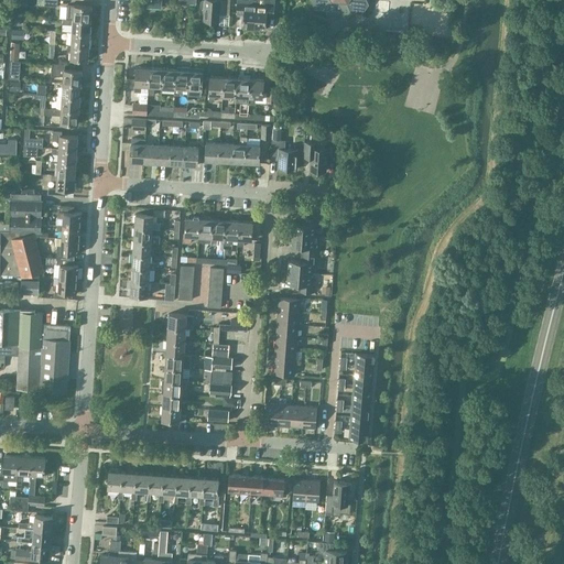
[(229,13),(230,0),(223,0),(224,0),(219,0),(202,0),(201,2),(201,7),(202,9),(204,9),(203,20),(217,21),(218,13),(229,13)]
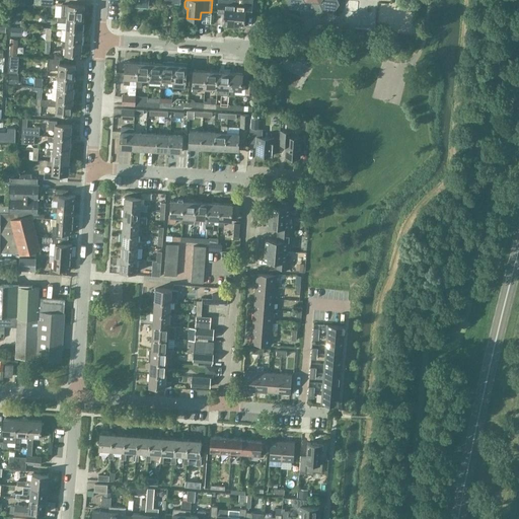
[(233,26),(235,5),(235,0),(230,0),(218,0),(217,11),(223,12),(222,25),(233,26)]
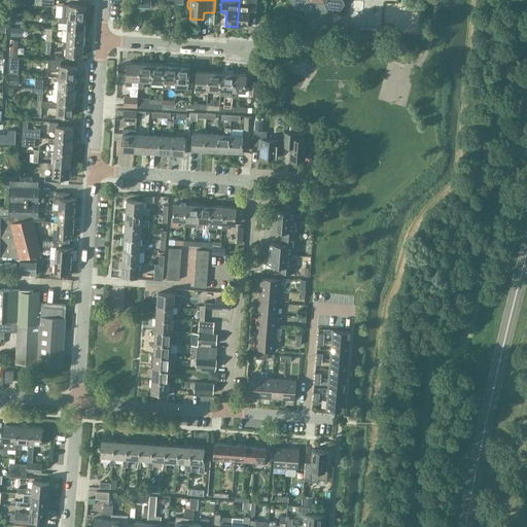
[(239,0),(239,5),(237,27),(247,28),(248,13),(255,14),(256,2),(256,0),(239,0)]
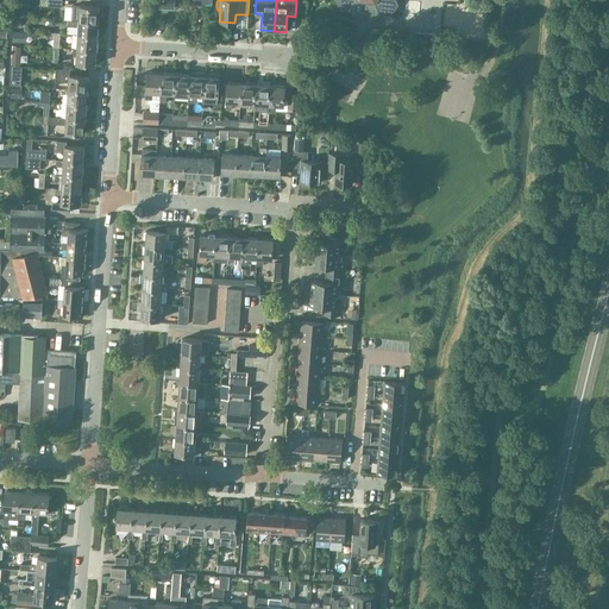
[(391,13),(397,4),(395,0),(336,0),(340,8),(351,10),(352,11),(378,13),(380,12),(391,13)]
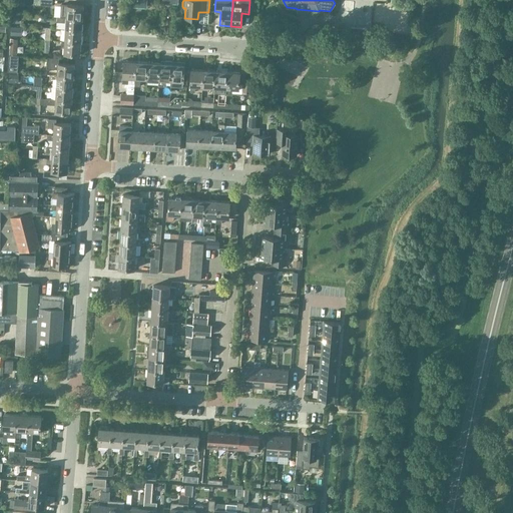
[(60,15),(82,17),(82,5),(62,3),(61,4),(60,15)]
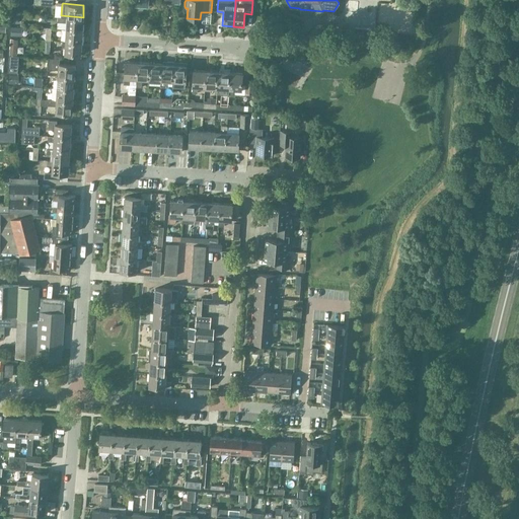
[(20,14),(8,13),(8,23),(19,23),(20,14)]
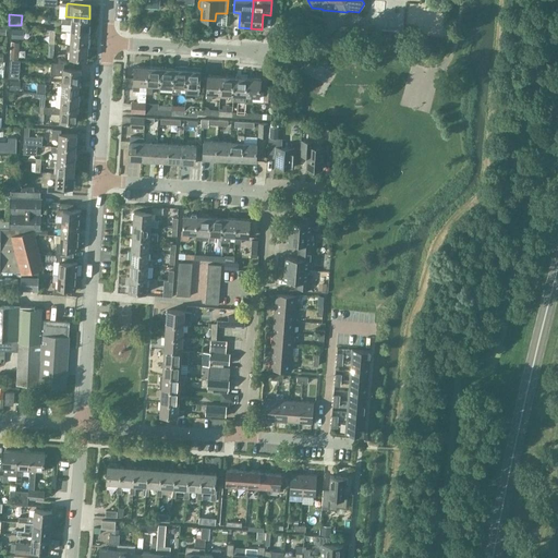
[(88,32),(89,19),(65,16),(65,17),(62,17),(61,24),(71,25),(71,31),(88,32)]
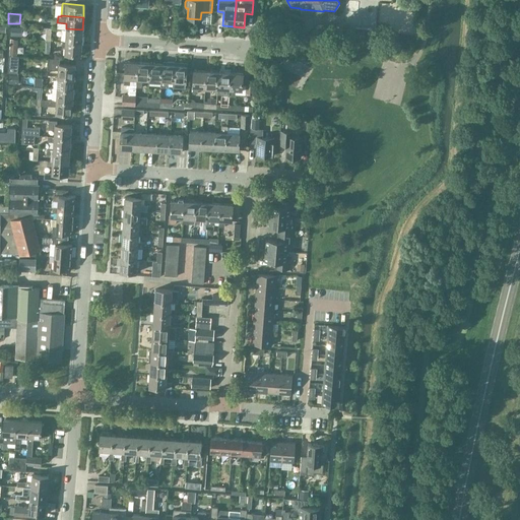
[(81,42),(82,29),(66,28),(65,41),(81,42)]
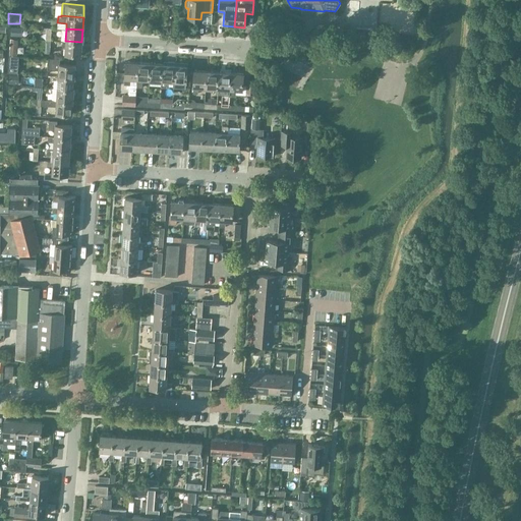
[(81,54),(81,42),(65,41),(62,41),(62,47),(65,47),(64,53),(81,54)]
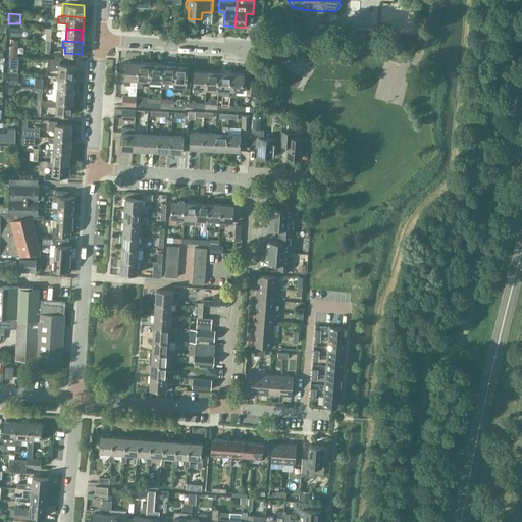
[(17,64),(18,56),(9,56),(8,63),(17,64)]
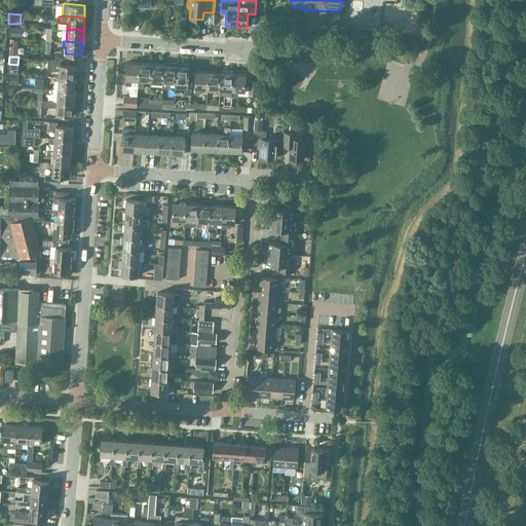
[(57,70),(59,70),(59,76),(76,77),(77,65),(61,64),(61,59),(49,58),(48,70),(57,70)]
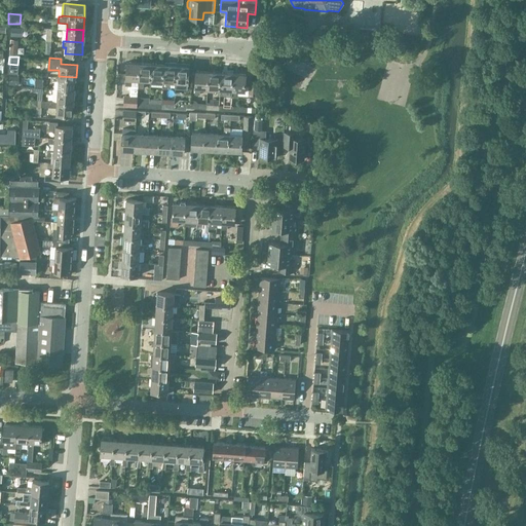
[(138,79),(139,63),(126,62),(125,78),(125,85),(132,85),(133,79),(138,79)]
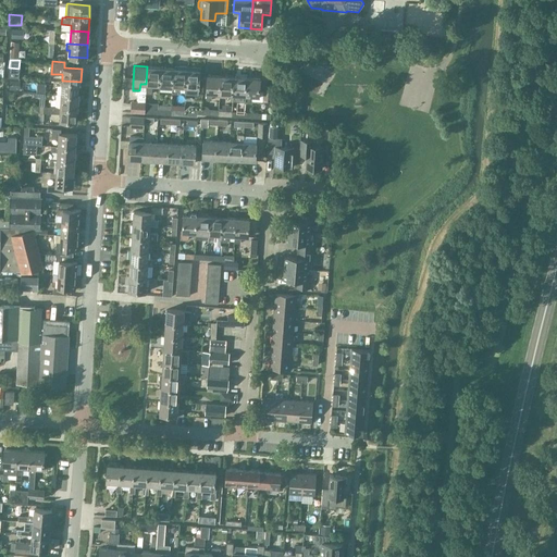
[(173,85),(172,93),(174,93),(178,93),(178,86),(185,86),(186,86),(187,69),(187,65),(177,65),(177,67),(174,67),(173,67),(173,85)]
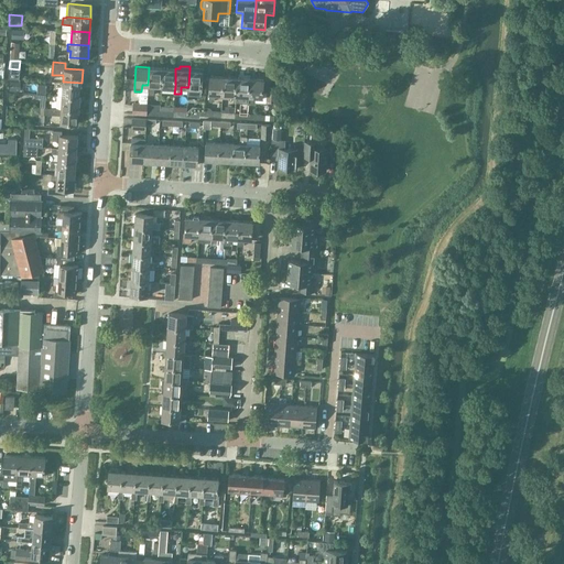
[(190,69),(188,87),(187,87),(187,93),(201,94),(201,88),(202,88),(203,69),(203,67),(194,66),(194,69),(190,69)]
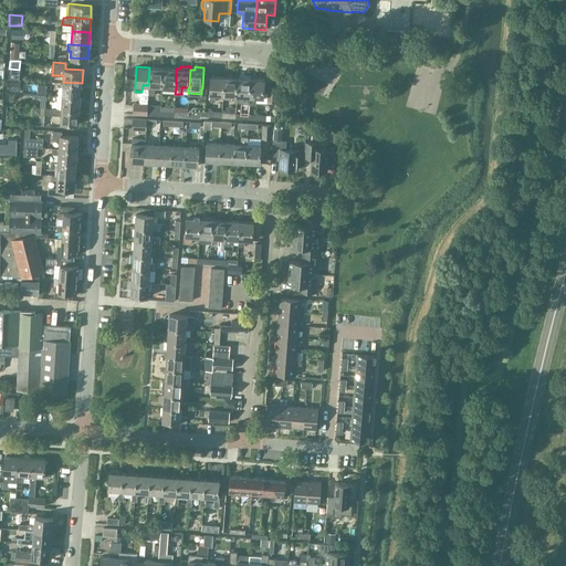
[(163,86),(163,67),(149,67),(148,85),(148,95),(154,95),(155,85),(163,86)]
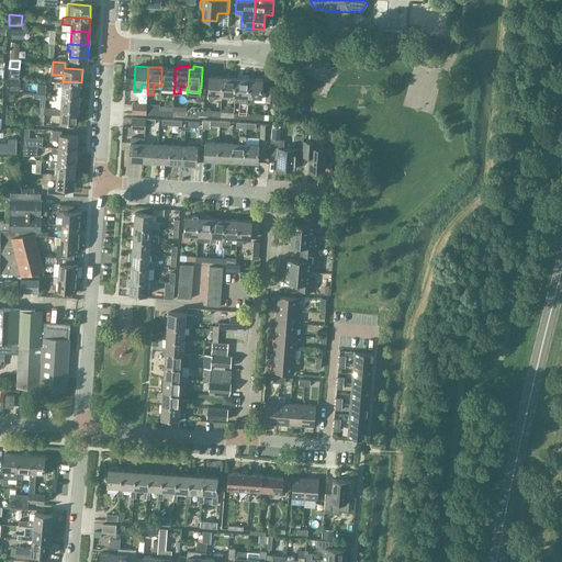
[(175,86),(175,68),(161,67),(161,86),(160,90),(173,90),(173,86),(175,86)]
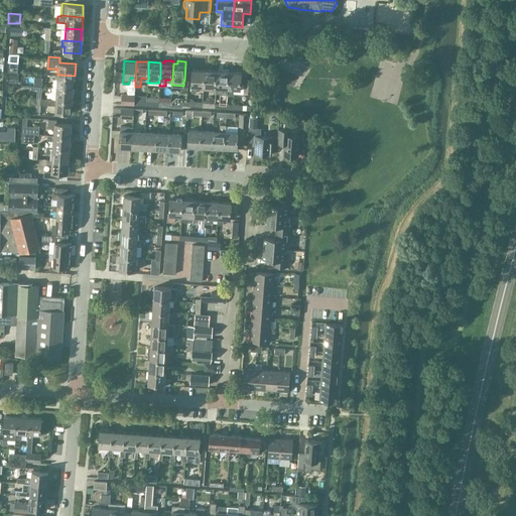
[(204,86),(205,70),(192,69),(190,85),(190,93),(197,93),(197,86),(204,86)]
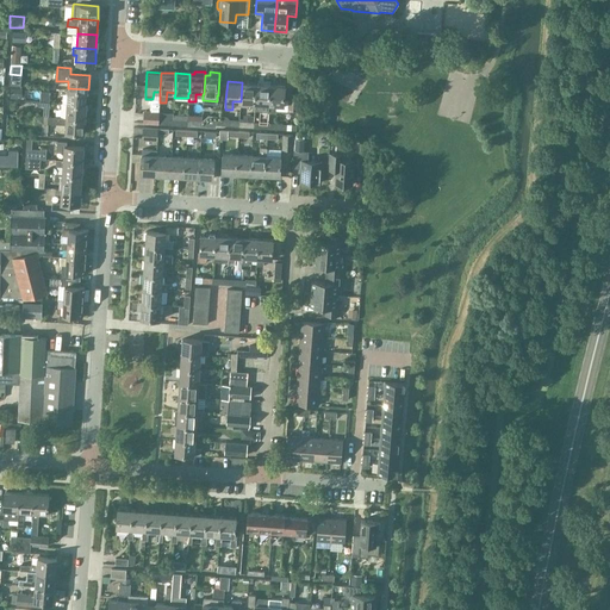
[(242,82),(241,101),(247,103),(255,103),(256,83),(242,82)]
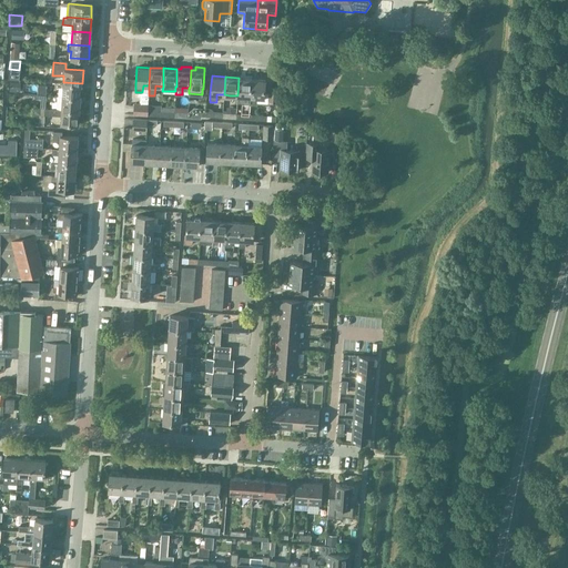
[(237,95),(236,102),(250,103),(251,97),(252,78),(239,78),(237,95)]
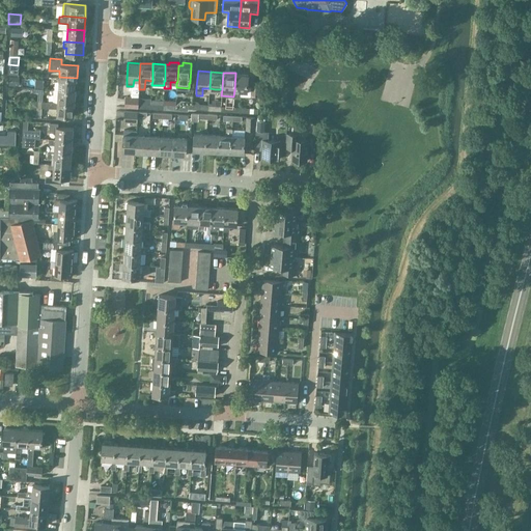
[(233,96),(233,99),(240,99),(240,96),(251,96),(251,95),(251,90),(247,90),(248,74),(235,73),(234,90),(233,96)]
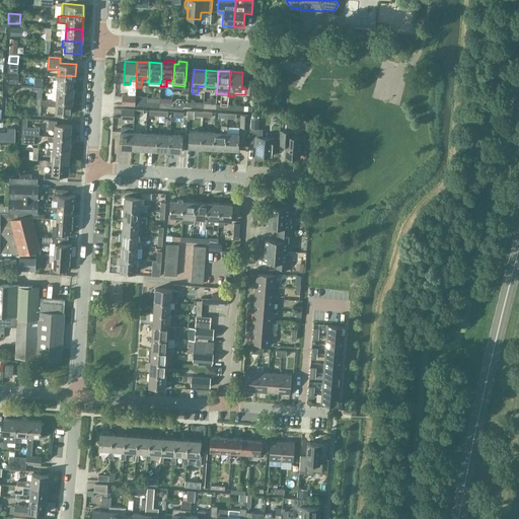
[(17,75),(10,74),(9,82),(17,83),(17,75)]
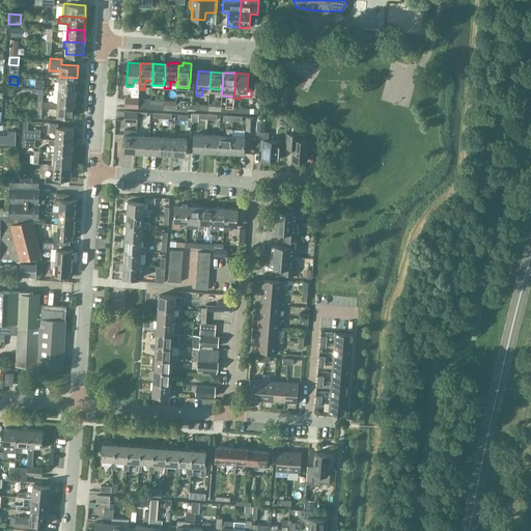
[(76,90),(77,78),(59,77),(58,89),(76,90)]
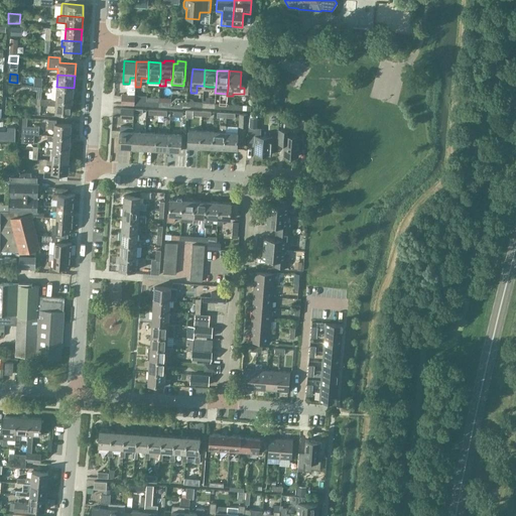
[(32,80),(31,85),(42,86),(42,81),(42,76),(32,76),(32,80)]
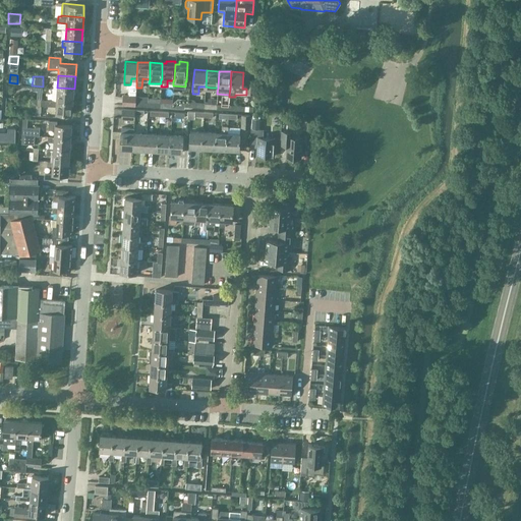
[(254,94),(255,79),(247,78),(246,89),(246,94),(254,94)]
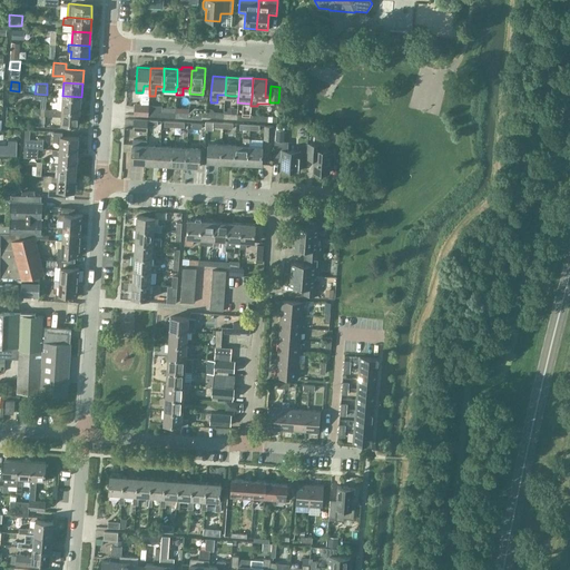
[(80,111),(81,97),(62,96),(61,109),(80,111)]
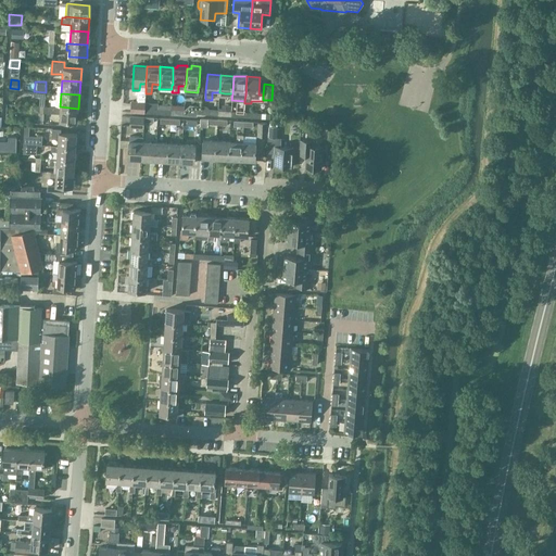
[(130,112),(144,113),(144,108),(146,108),(146,102),(131,101),(130,112)]
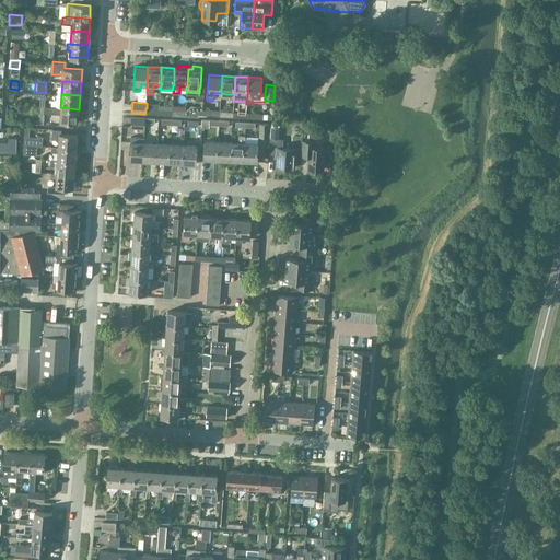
[(45,107),(45,106),(39,106),(32,106),(32,112),(35,113),(34,125),(38,125),(38,120),(38,119),(39,113),(44,113),(60,114),(59,120),(59,126),(70,127),(70,121),(78,123),(79,109),(60,107),(60,108),(45,107)]
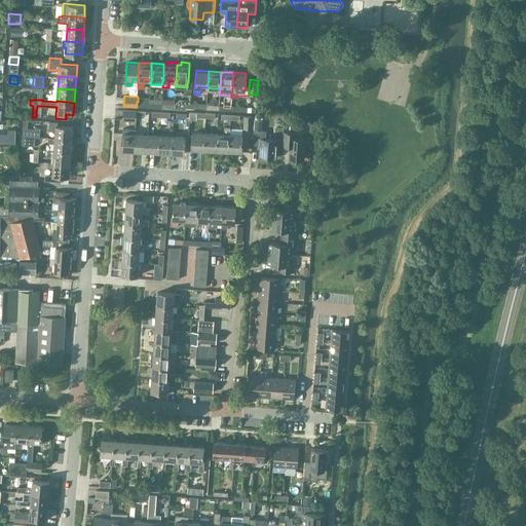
[(180,100),(174,104),(174,109),(186,110),(186,108),(190,108),(190,101),(180,100)]
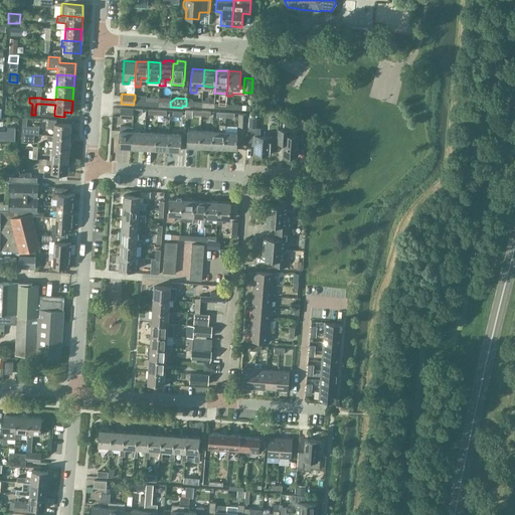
[(186,106),(201,107),(202,102),(194,102),(191,99),(186,99),(186,101),(186,106)]
